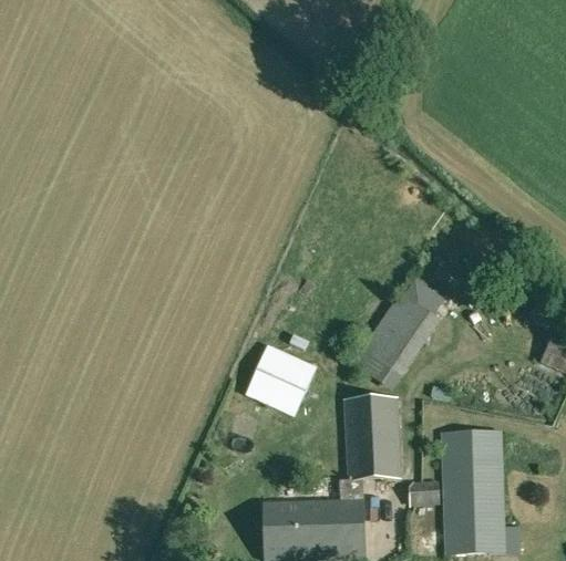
[(399,288),(360,361),(403,383),(442,310),(399,288)]
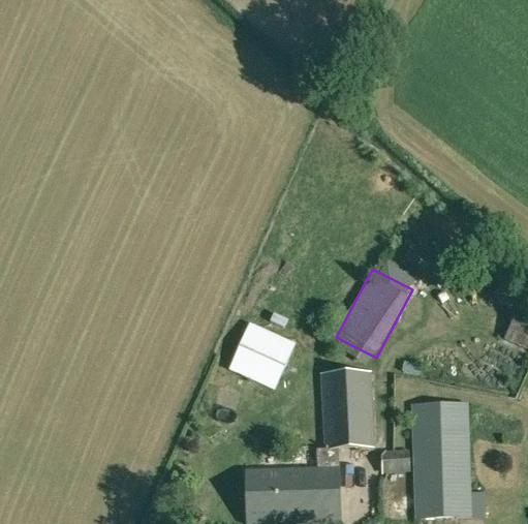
[(527,294),(523,293),(503,337),(527,347),(527,294)]
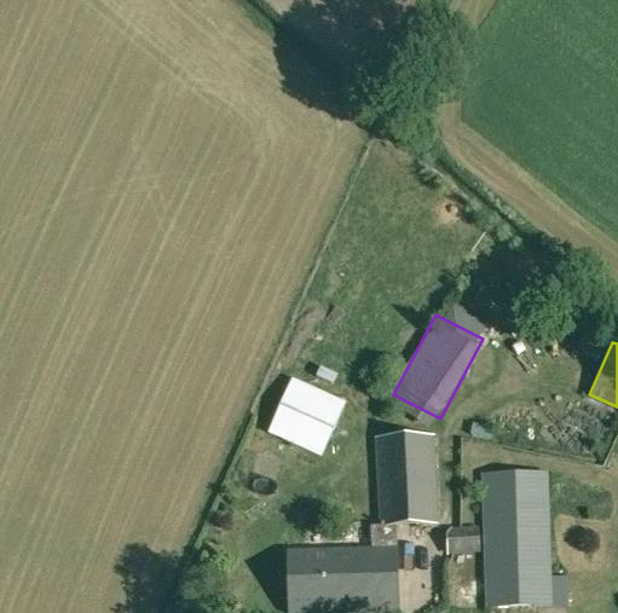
[(344,399),(292,376),(269,428),(321,451),(344,399)]
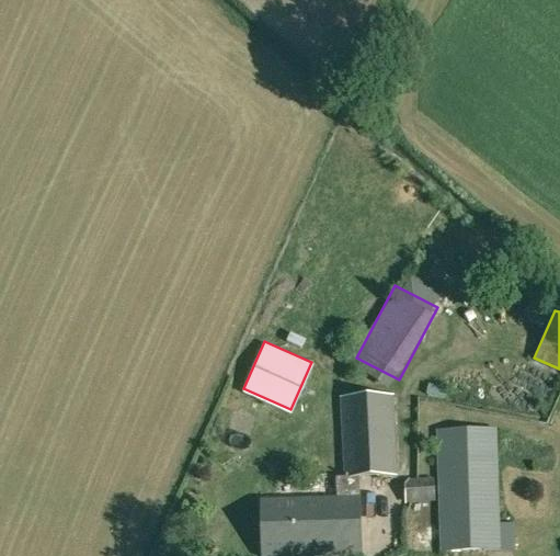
[(341,394),(345,472),(334,473),(334,494),(258,496),(260,552),(360,549),(358,492),(357,474),(396,472),(391,392),(341,394)]
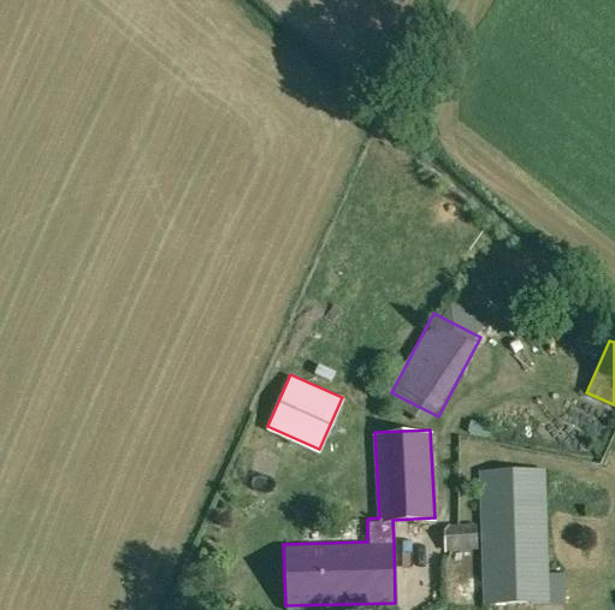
[(486,602),(547,599),(562,598),(560,532),(543,532),(540,466),(480,468),(486,602)]
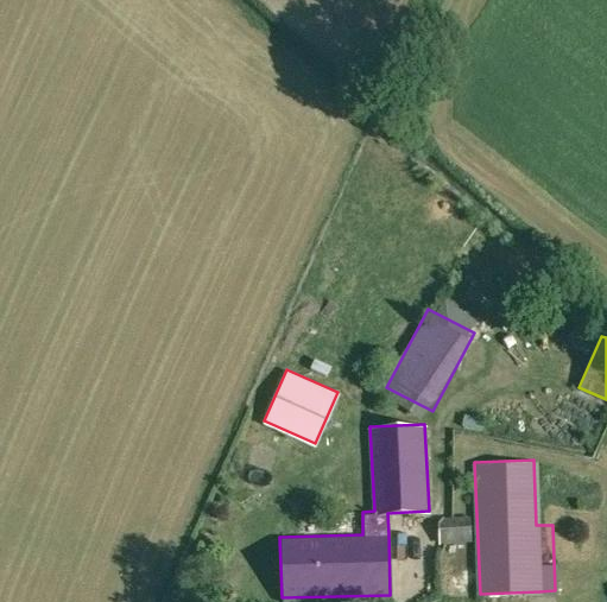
[(472,538),(470,512),(436,514),(438,540),(472,538)]
